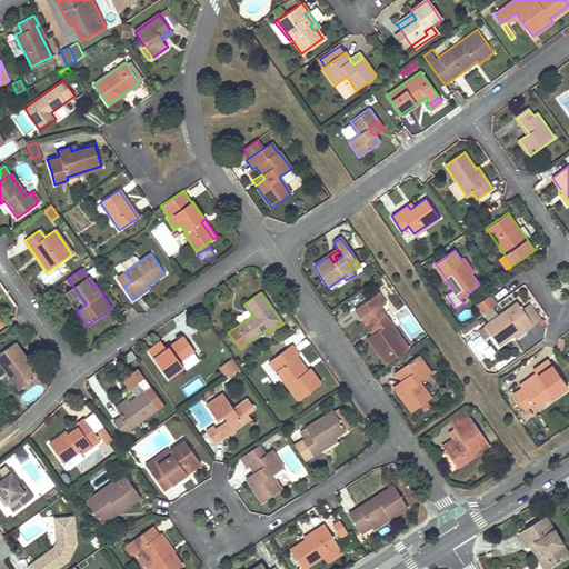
[(368,337),(379,353),(387,365),(409,349),(402,338),(380,307),(387,302),(379,292),(355,310),(371,333),(368,337)]
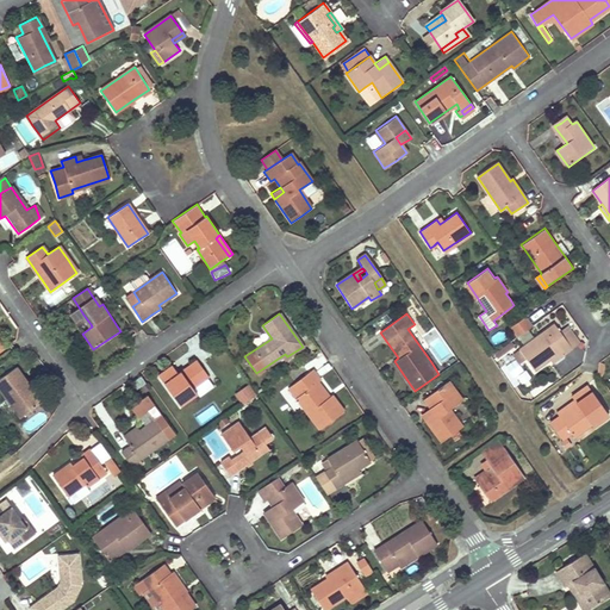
[(510,327),(514,331),(517,336),(531,325),(526,316),(510,327)]
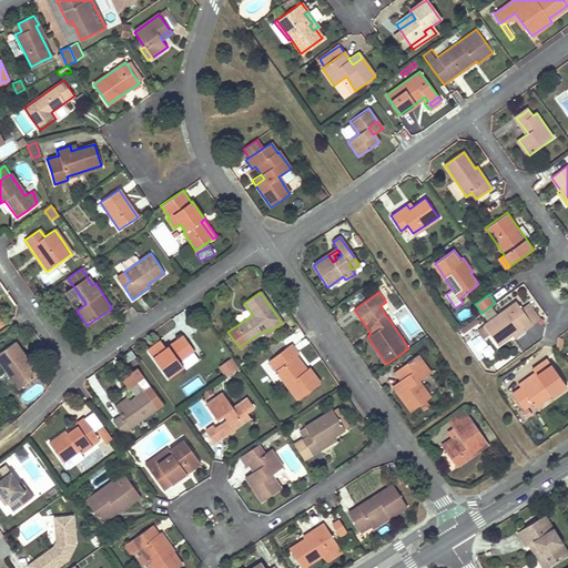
[(520,307),(516,302),(478,328),(484,337),(490,333),(497,343),(511,333),(514,335),(531,323),(520,307)]
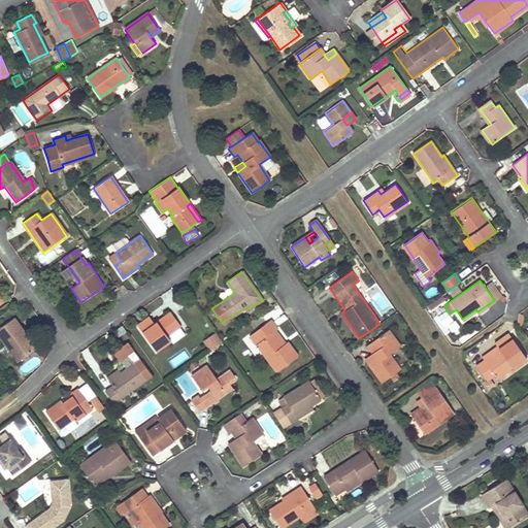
[(489,282),(484,286),(494,300),(499,296),(489,282)]
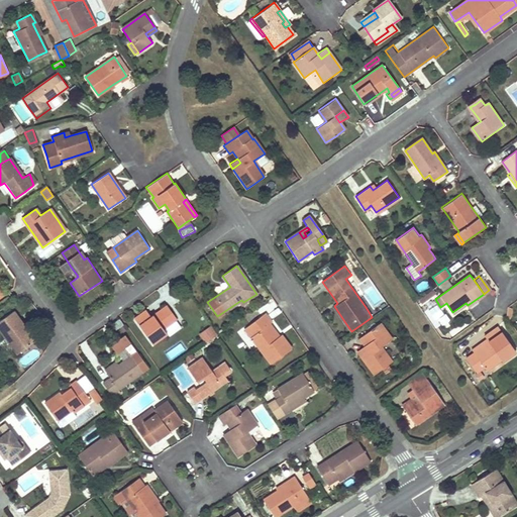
[(423,280),(415,286),(419,292),(428,286),(423,280)]
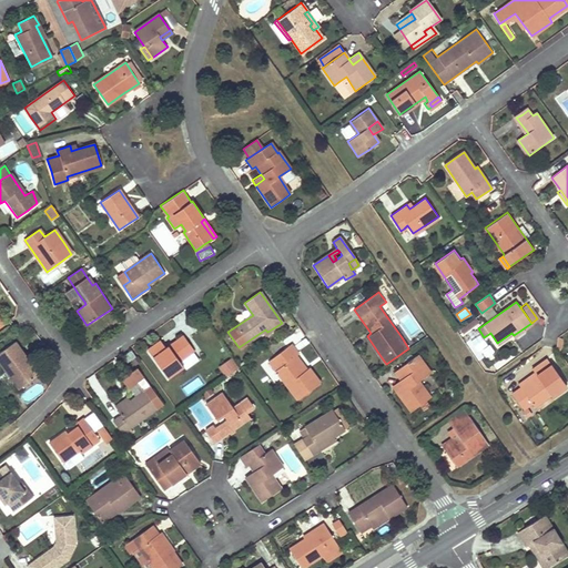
[(478,323),(474,318),(459,328),(463,334),(478,323)]
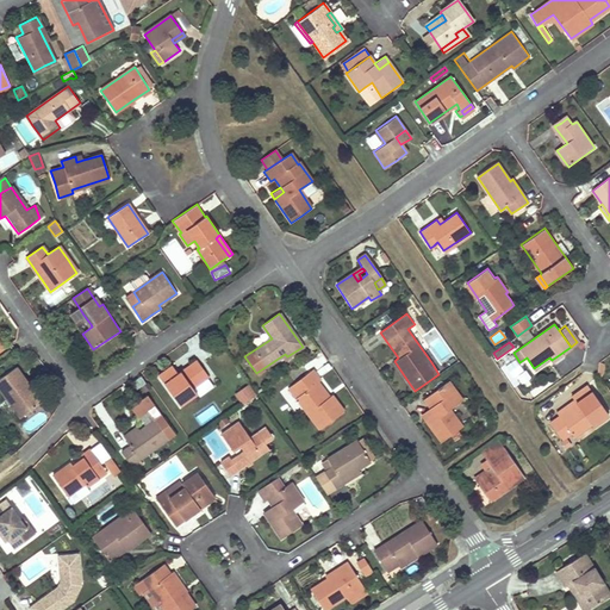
[(516,384),(528,375),(512,355),(502,363),(516,384)]
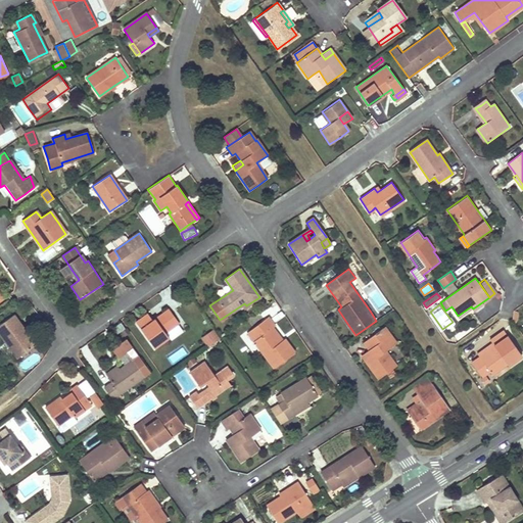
[(154,349),(162,343),(170,338),(167,333),(180,324),(170,308),(153,321),(147,313),(136,322),(154,349)]
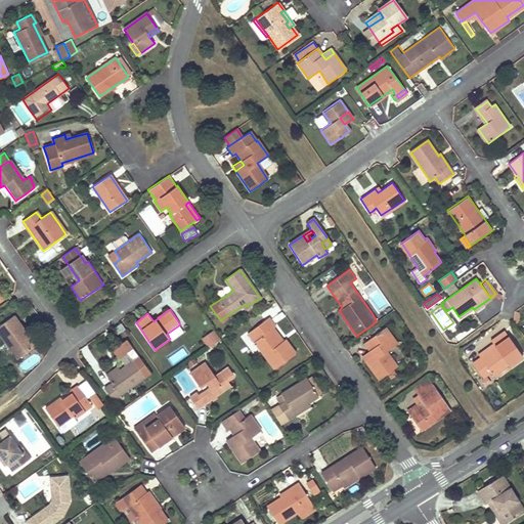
[(32,347),(23,335),(26,333),(12,314),(0,322),(0,336),(9,347),(16,358),(32,347)]
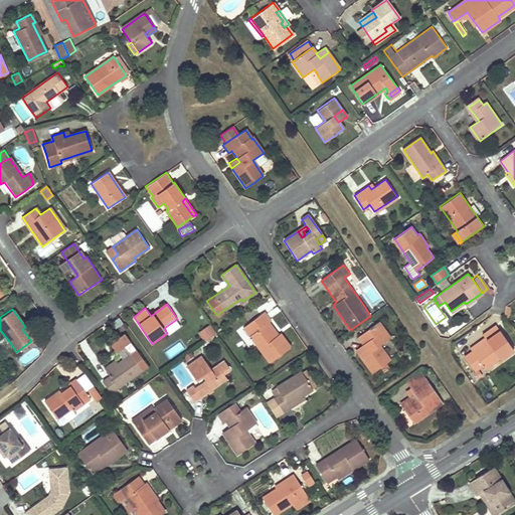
[(270,321),(263,312),(242,327),(269,362),(289,347),(279,333),(277,334),(269,322),(270,321)]
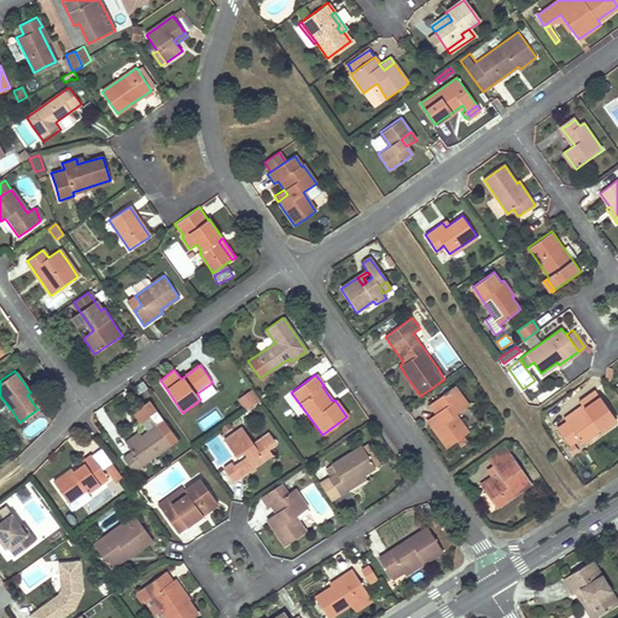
[(133,389),(138,395),(147,388),(143,382),(133,389)]
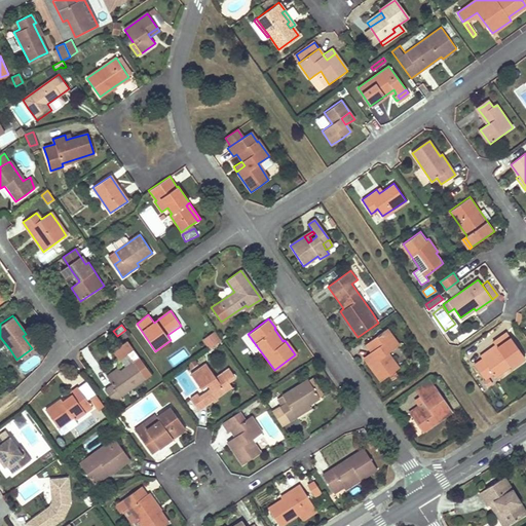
[(381,379),(389,373),(399,368),(387,351),(399,344),(388,328),(367,342),(372,350),(375,354),(368,360),(381,379)]
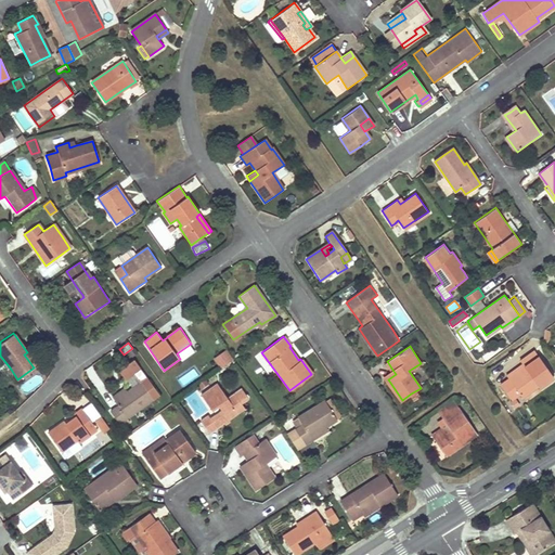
[(553,376),(533,350),(519,361),(521,363),(525,368),(508,381),(501,385),(512,399),(518,394),(534,382),(537,385),(539,387),(553,376)]
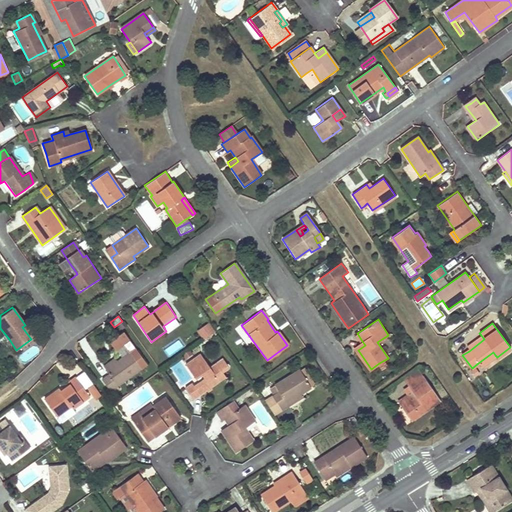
[(202,339),(213,331),(208,324),(197,331),(202,339)]
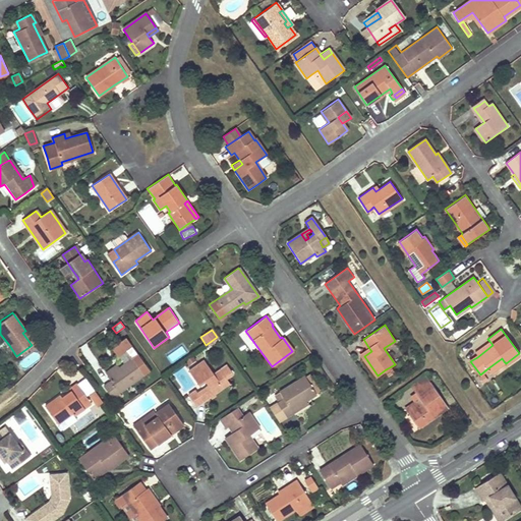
[(32,345),(35,343),(25,331),(22,333),(32,345)]
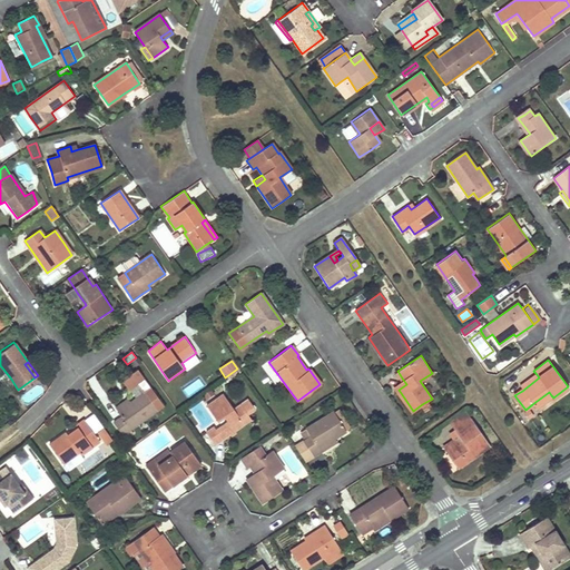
[(121,418),(114,423),(123,435),(124,435),(131,430),(158,411),(153,403),(159,399),(138,370),(123,381),(129,390),(138,384),(144,393),(129,403),(117,412),(121,418)]
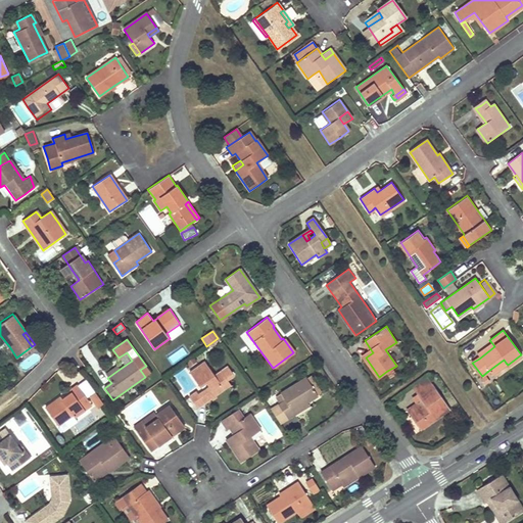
[(479,359),(494,346),(491,342),(476,353),(479,359)]
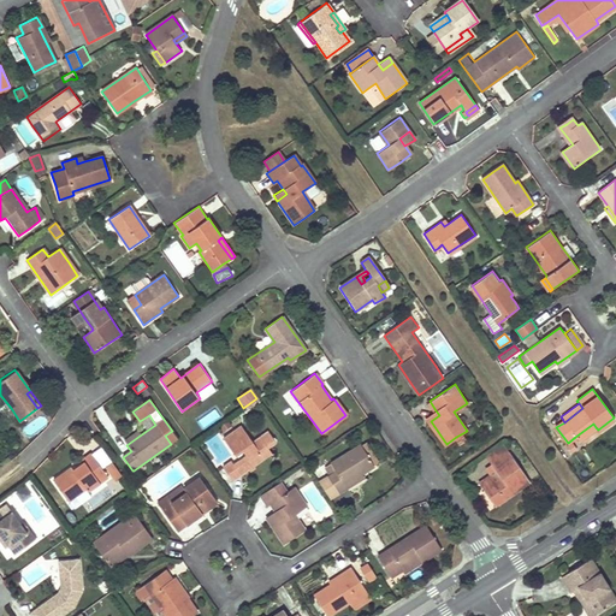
[(436,410),(427,416),(431,421),(439,415),(436,410)]
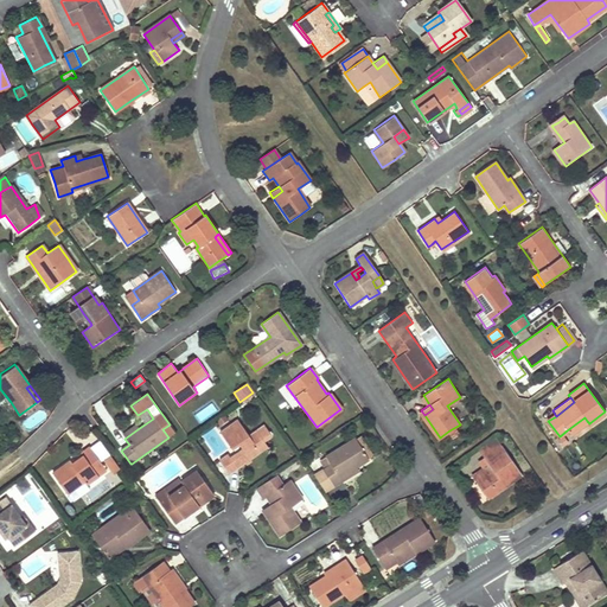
[(221,428),(230,422),(225,416),(217,423),(221,428)]
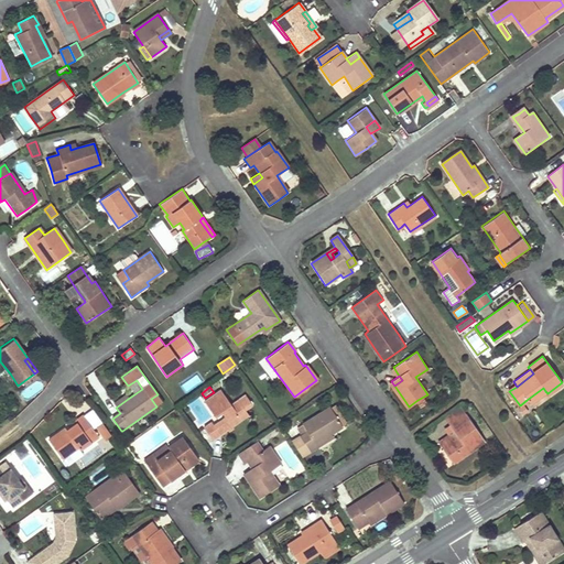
[(543,388),(527,400),(530,403),(545,391),(543,388)]
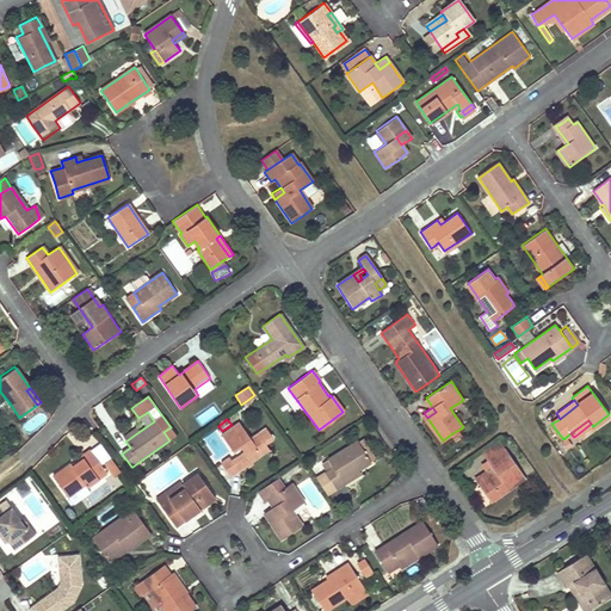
[(250,439),(239,424),(221,437),(233,452),(240,448),(244,452),(232,461),(229,457),(220,463),(230,477),(261,455),(257,449),(264,443),(272,438),(266,427),(250,439)]
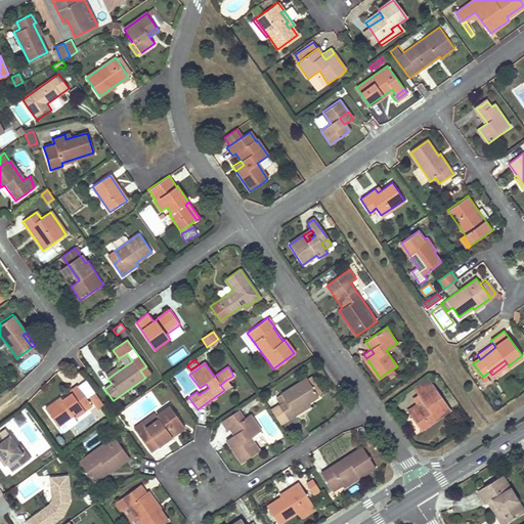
[(150,374),(146,366),(140,370),(145,378),(150,374)]
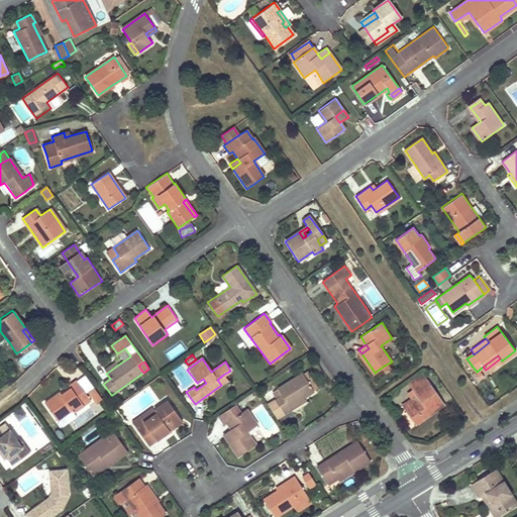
[(106,374),(117,366),(116,363),(105,371),(106,374)]
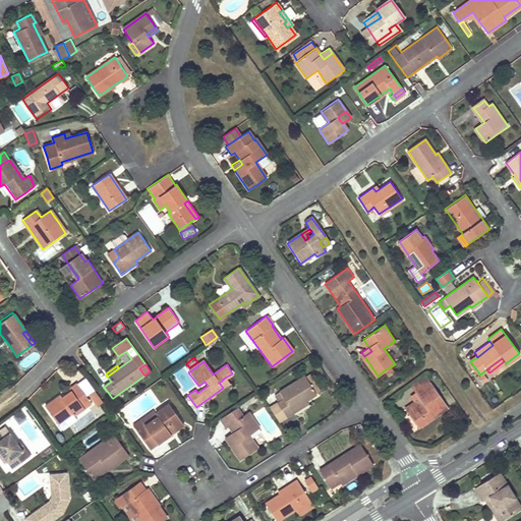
[(305,378),(313,392),(314,393),(320,390),(311,374),(305,378)]
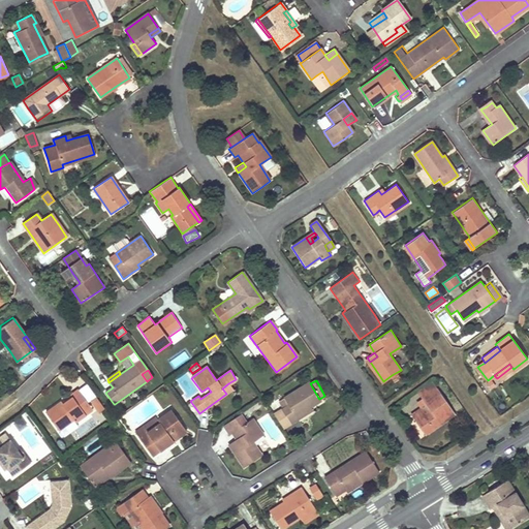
[(280,410),(289,424),(297,419),(294,416),(309,408),(320,401),(319,399),(318,398),(310,383),(309,382),(282,398),(287,406),(282,408),(280,410)]
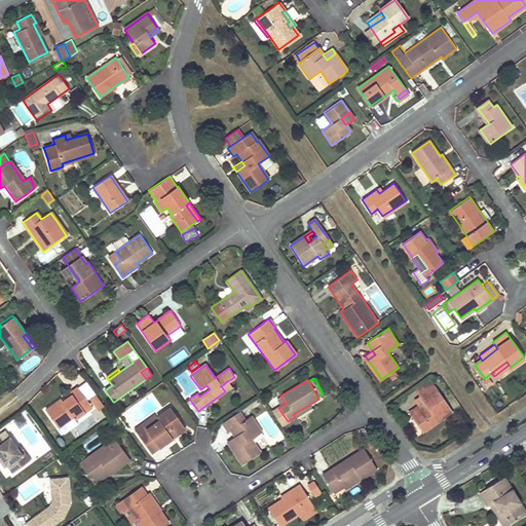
[(430,380),(415,390),(419,396),(435,385),(430,380)]
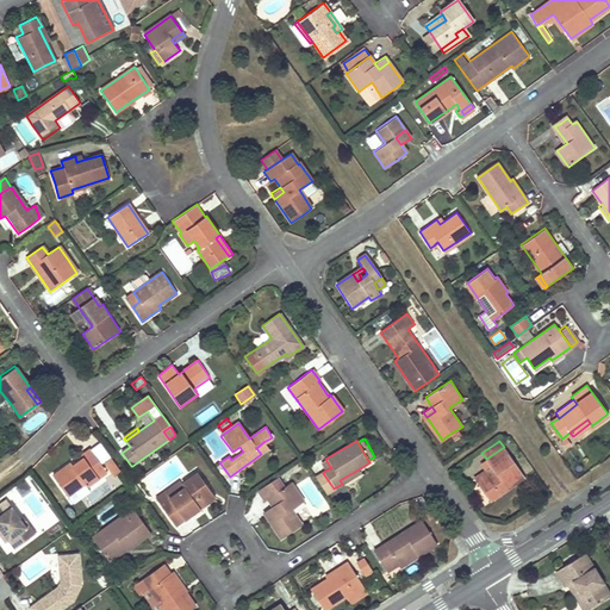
[(256,448),(261,454),(268,449),(263,442),(256,448)]
